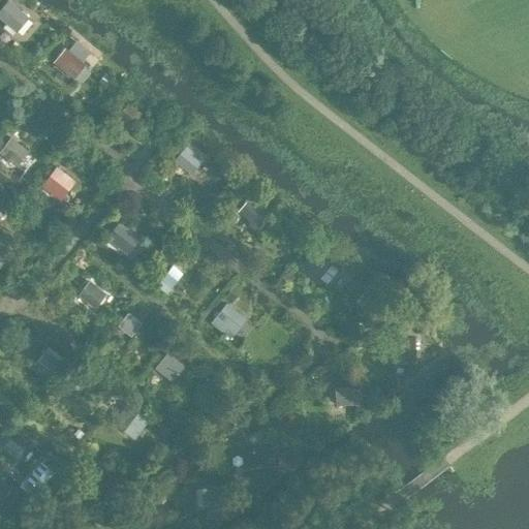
[(30,17),(8,0),(0,10),(0,17),(18,31),(30,17)]
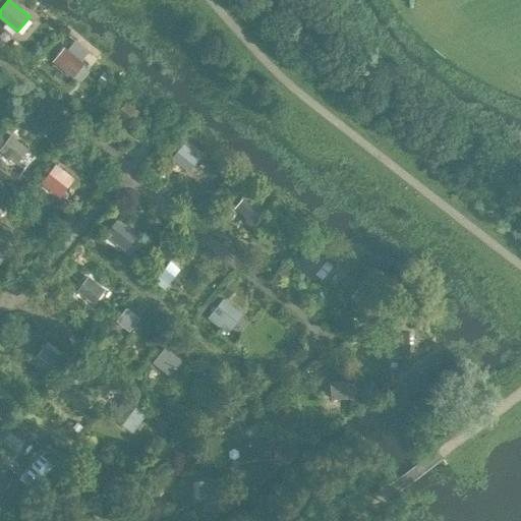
[(85,63),(65,47),(54,61),(74,77),(85,63)]
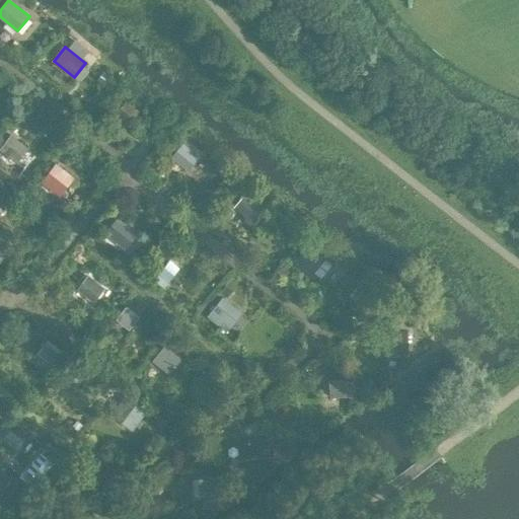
[(124,131),(134,118),(118,105),(107,119),(124,131)]
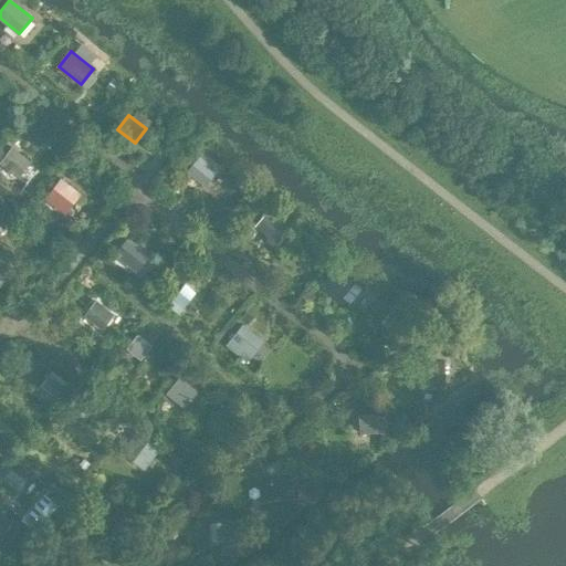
[(0,163),(16,176),(29,160),(12,147),(0,160),(0,163)]
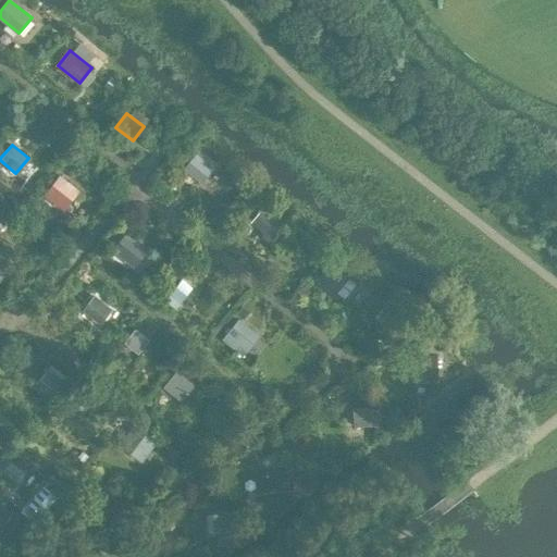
[(195,156),(182,173),(198,185),(211,168),(195,156)]
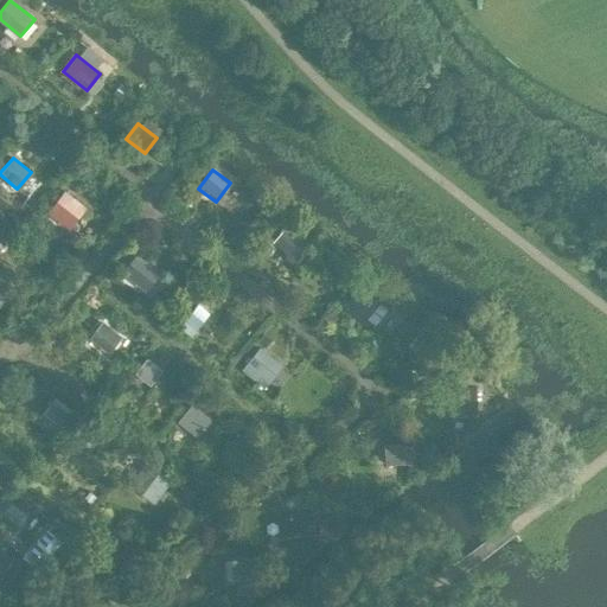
[(62,224),(80,202),(64,190),(46,212),(62,224)]
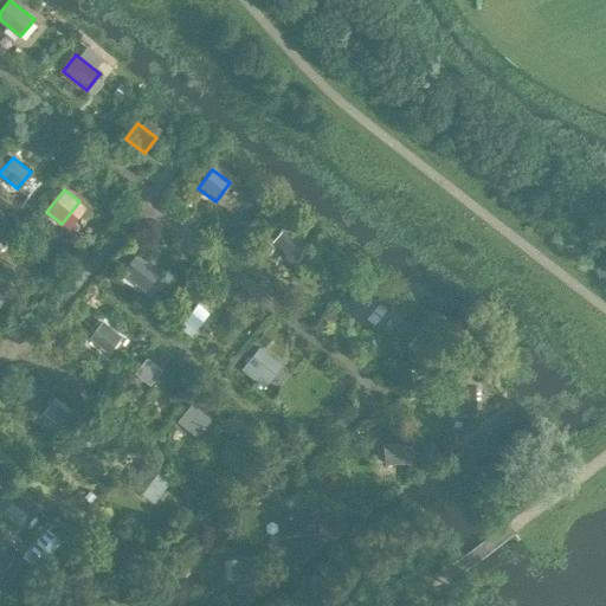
[(271,210),(265,217),(274,223),(278,216),(271,210)]
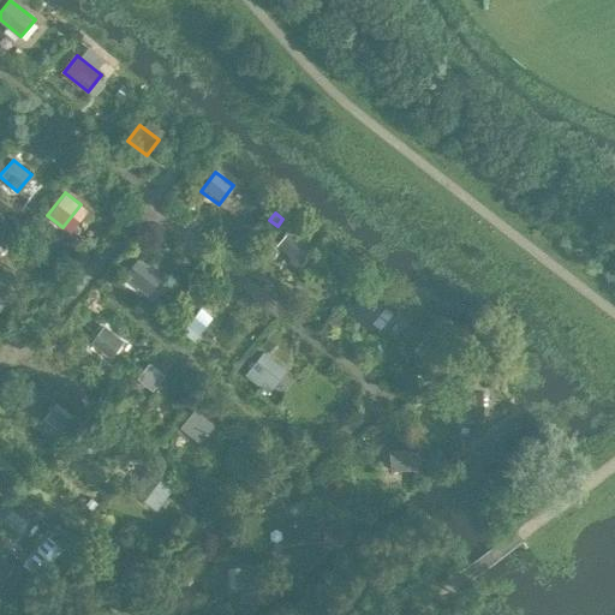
[(306,256),(314,246),(291,230),(278,246),(290,256),(290,262),(300,270),(308,261),(306,256)]
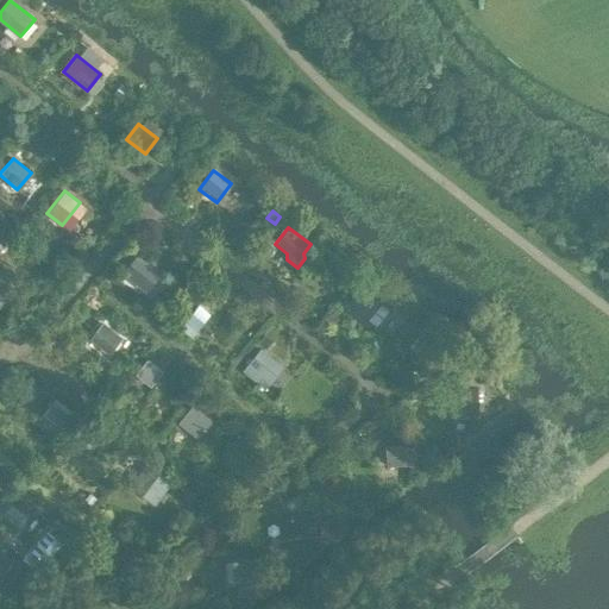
[(159,275),(135,256),(121,272),(146,292),(159,275)]
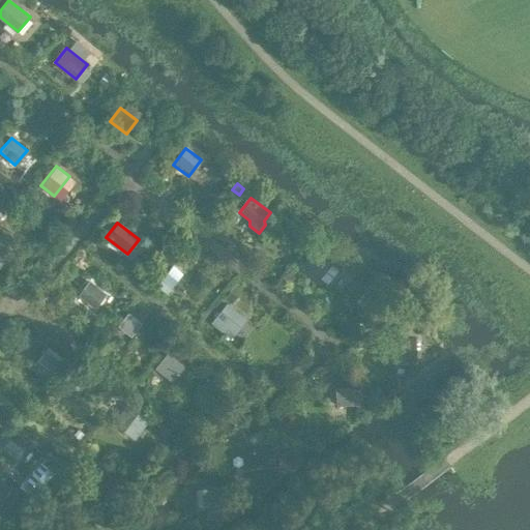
[(314,251),(303,263),(320,276),(330,264),(314,251)]
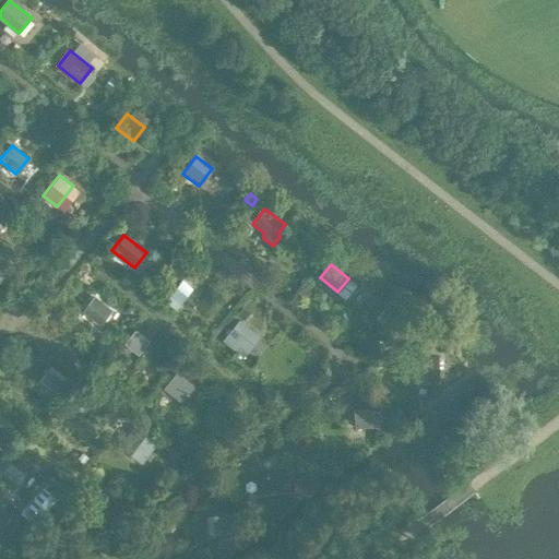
[(180,281),(169,295),(179,304),(191,289),(180,281)]
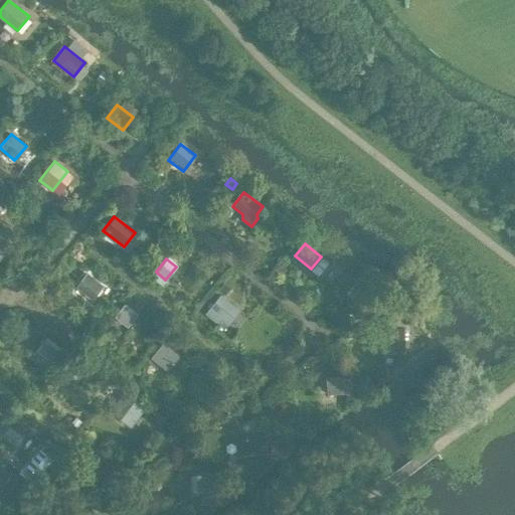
[(94,300),(104,286),(89,274),(77,288),(94,300)]
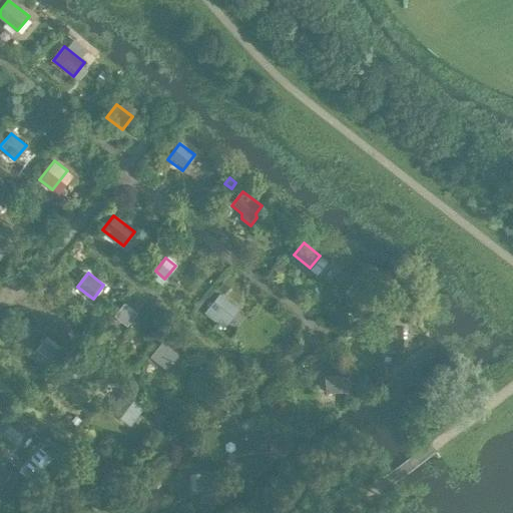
[(221,323),(232,308),(215,295),(204,310),(221,323)]
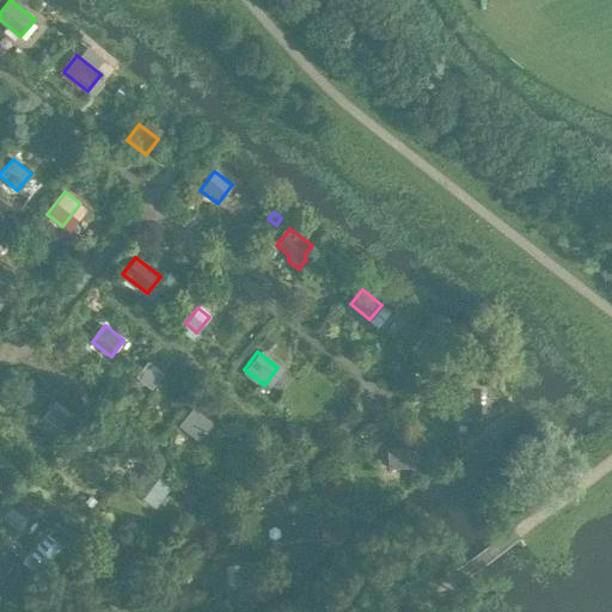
[(150,362),(138,378),(150,386),(161,371),(150,362)]
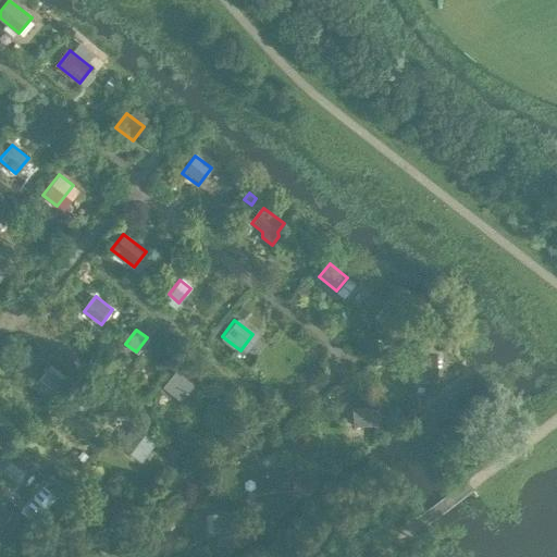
[(419,378),(437,376),(436,358),(418,359),(419,378)]
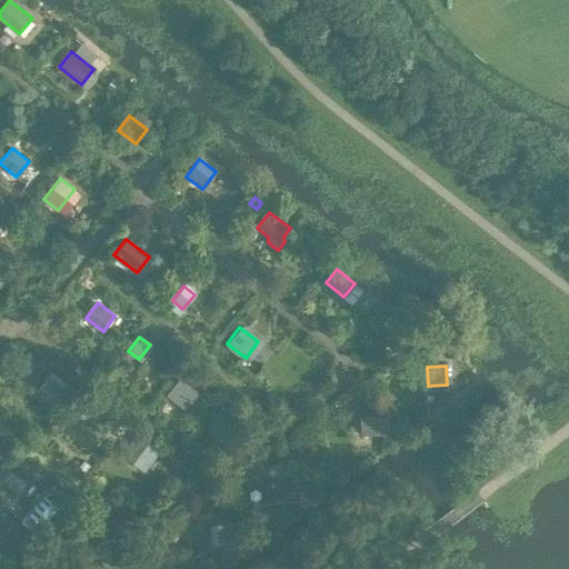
[(183,373),(172,388),(183,397),(195,382),(183,373)]
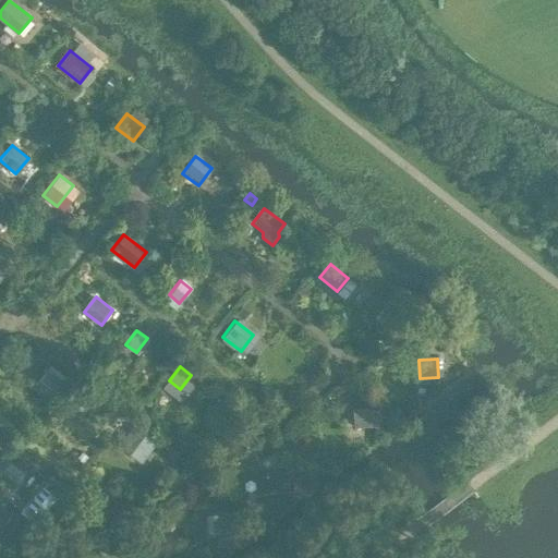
[(70,383),(50,367),(40,380),(60,397),(70,383)]
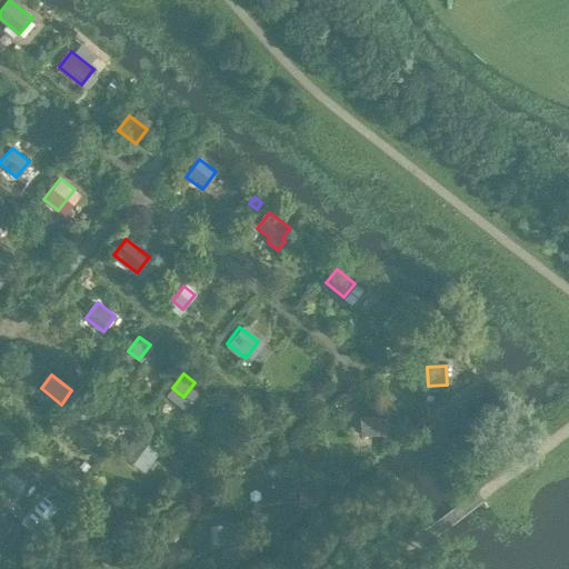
[(360,417),(361,436),(380,435),(379,416),(360,417)]
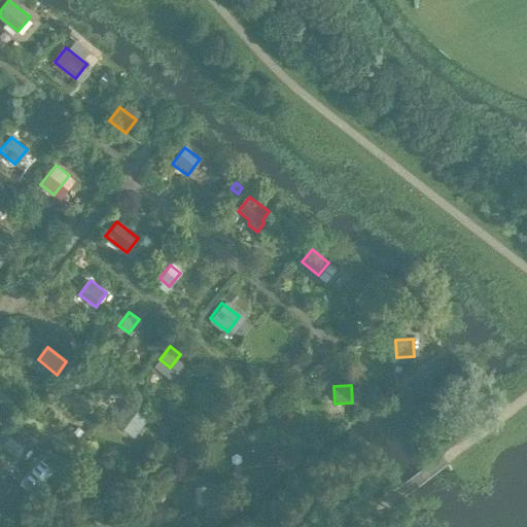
[(126,403),(118,413),(131,424),(139,414),(126,403)]
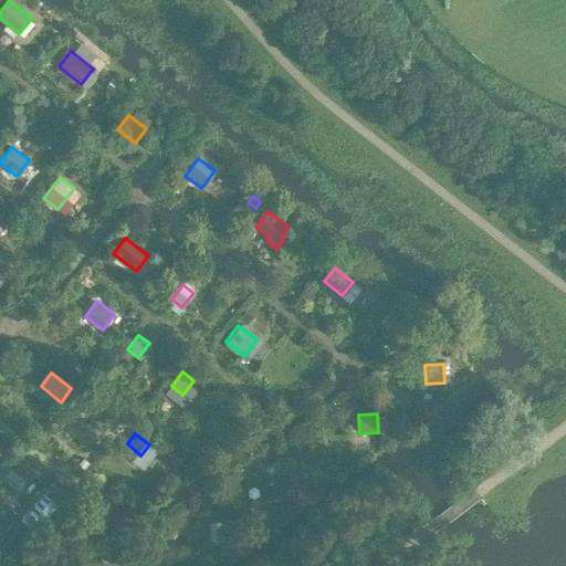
[(271,481),(273,499),(292,496),(290,479),(271,481)]
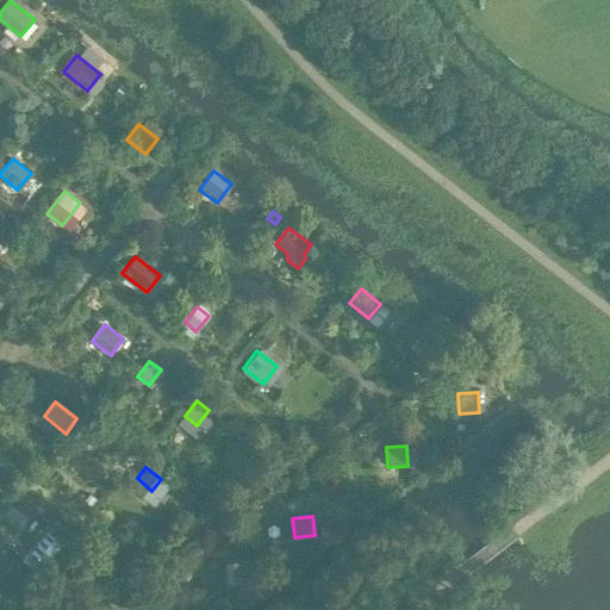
[(62,546),(44,531),(29,552),(47,566),(62,546)]
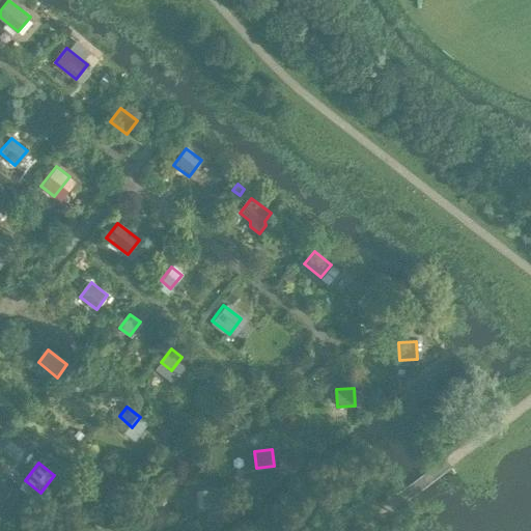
[(202,491),(203,507),(220,506),(219,490),(202,491)]
